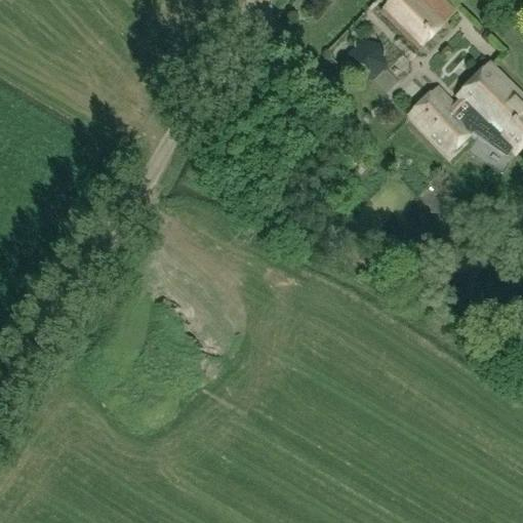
[(389,0),(378,10),(416,48),(441,24),(416,0),(389,0)]
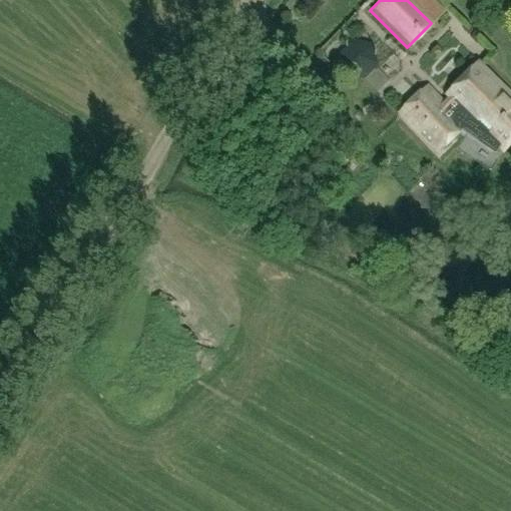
[(386,57),(349,19),(321,46),(358,84),(386,57)]
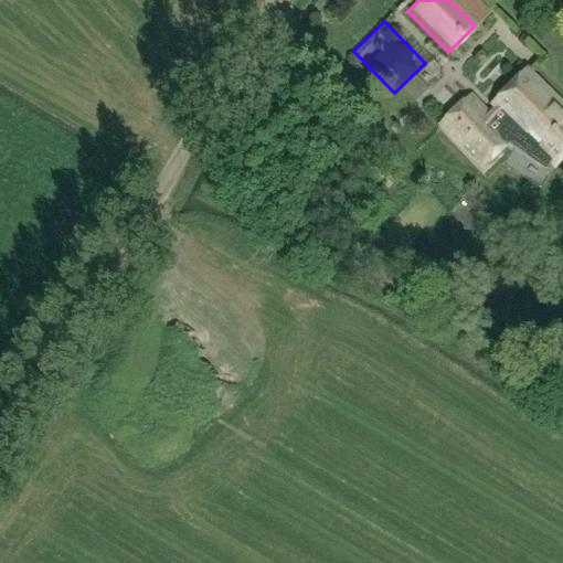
[(548,159),(554,166),(562,156),(562,104),(524,67),(490,102),(494,106),(488,112),(469,92),(438,121),(437,123),(481,168),(482,167),(481,167),(509,141),(541,162),(548,159)]
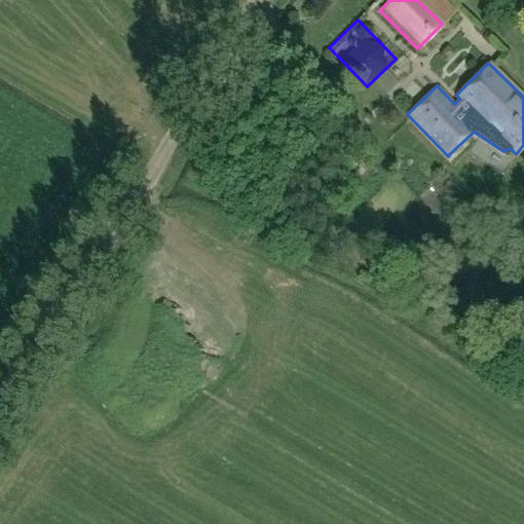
[(435,189),(431,192),(434,194),(444,182),(435,174),(427,182),(435,189)]
